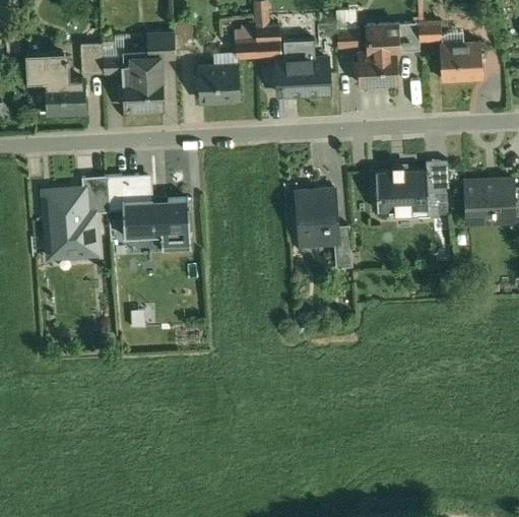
[(191,23),(173,24),(174,37),(174,53),(192,52),(191,23)]
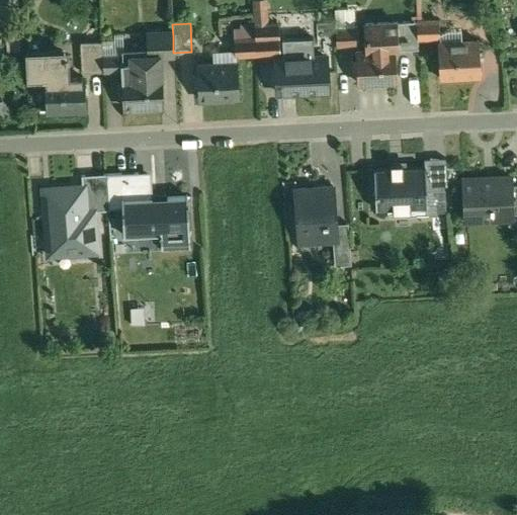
[(438,43),(437,24),(415,25),(416,43),(438,43)]
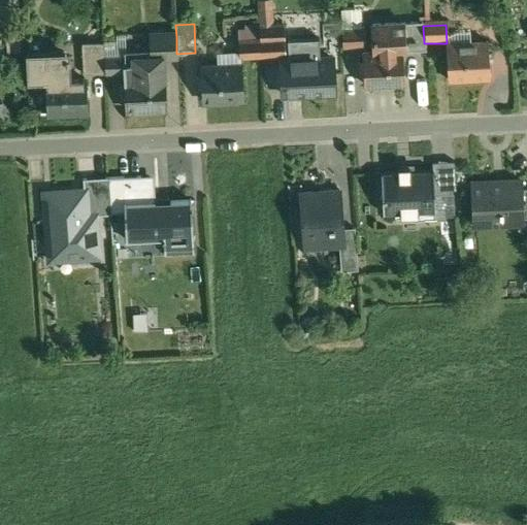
[(423,26),(403,27),(405,56),(425,55),(424,43),(423,26)]
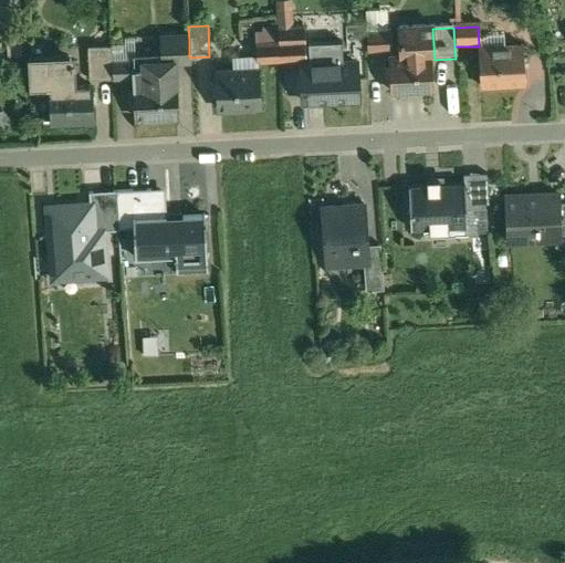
[(432,29),(398,31),(399,60),(389,60),(390,95),(431,93),(429,60),(435,60),(432,29)]
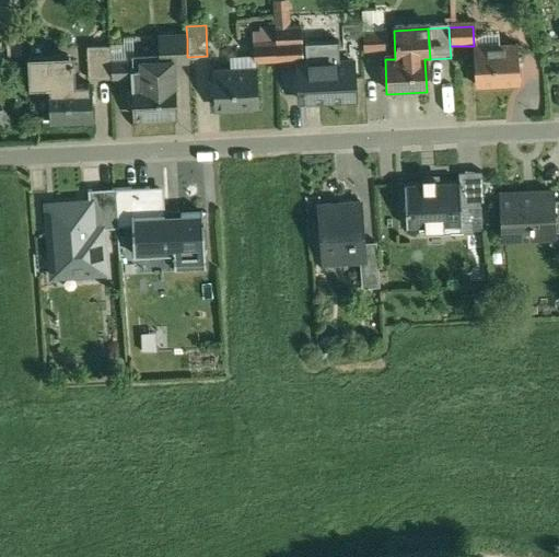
[(299,30),(274,31),(275,46),(276,62),(299,61),(298,46),(300,46),(299,30)]
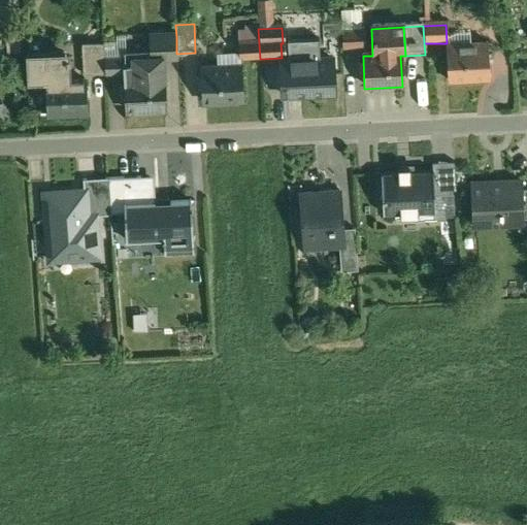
[(363,31),(341,32),(342,52),(364,50),(363,31)]
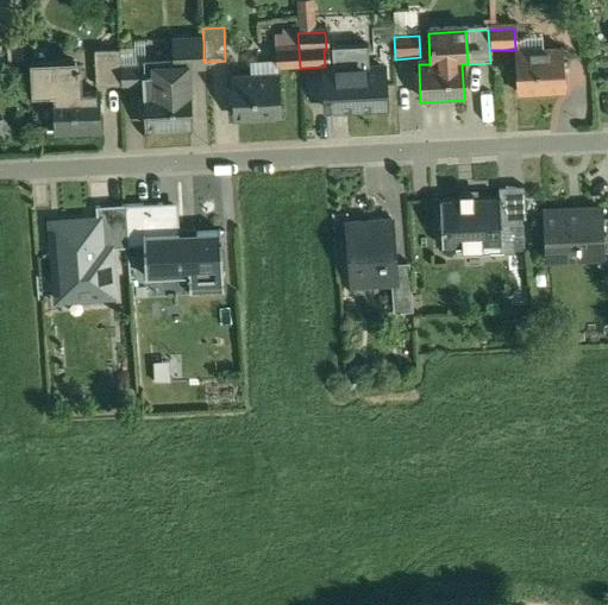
[(204,43),(171,44),(173,69),(187,69),(187,70),(205,69),(204,62),(204,43)]
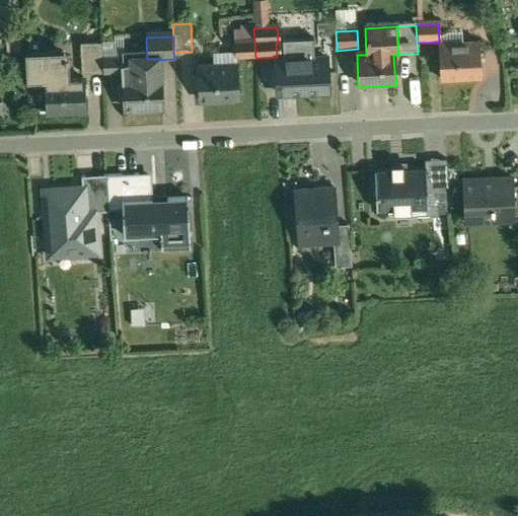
[(254,43),(234,45),(234,59),(255,58),(254,43)]
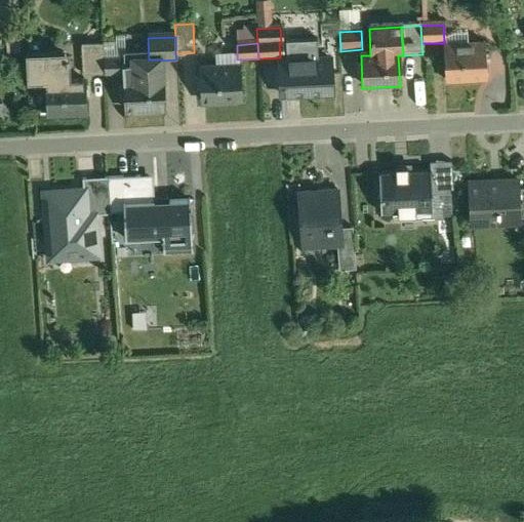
[(102,46),(81,46),(82,76),(104,76),(103,59),(102,46)]
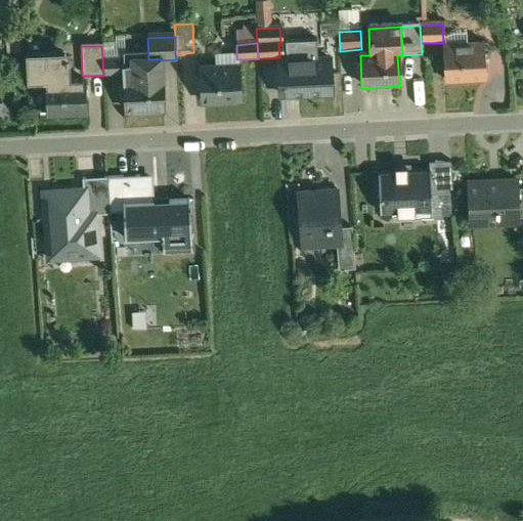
[(481,46),(443,48),(445,82),(482,81),(481,46)]
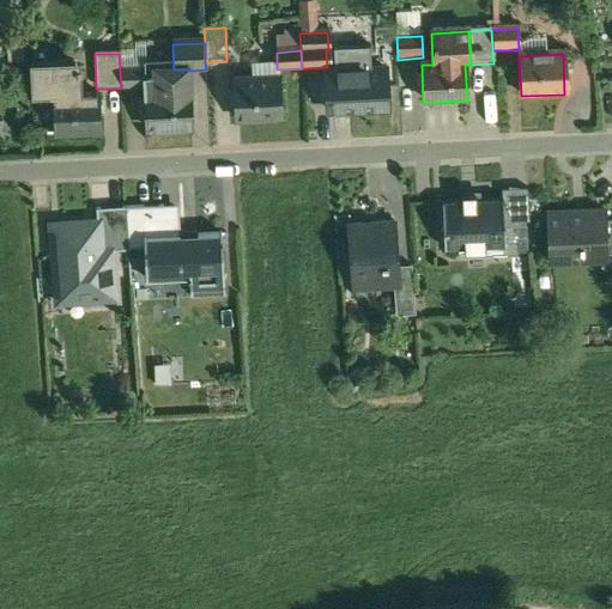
[(80,69),(32,72),(34,99),(54,99),(56,136),(100,134),(97,95),(82,96),(80,69)]
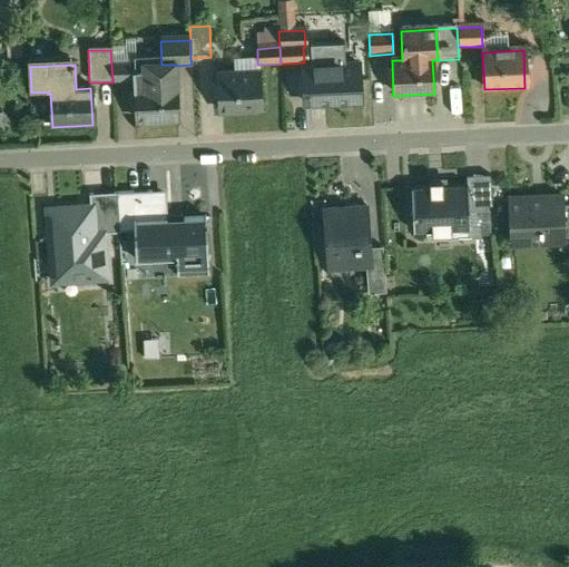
[(135,65),(111,65),(113,82),(135,81),(134,66),(135,66),(135,65)]
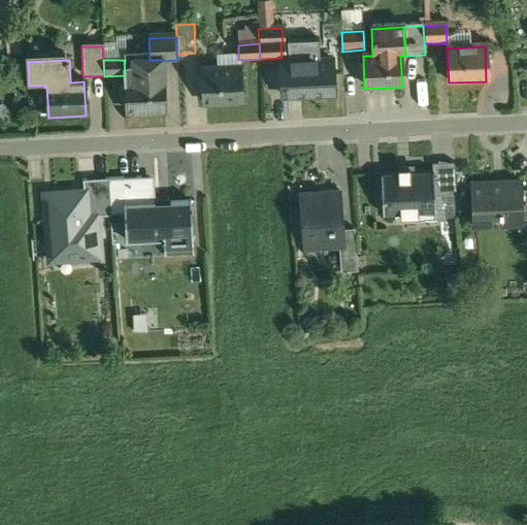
[(162,61),(162,60),(150,60),(125,61),(124,61),(125,75),(126,113),(164,112),(162,61)]
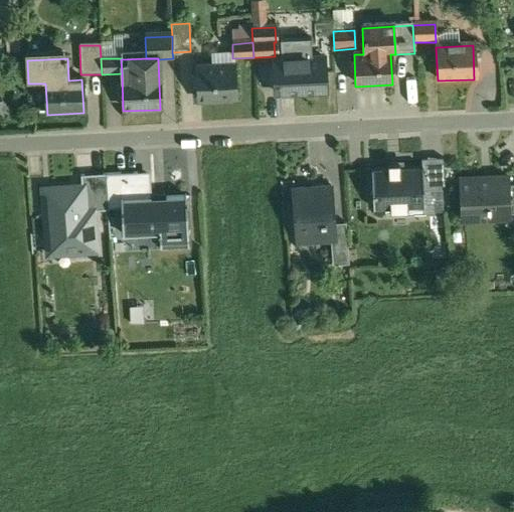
[(323,59),(275,62),(277,95),(325,92),(323,59)]
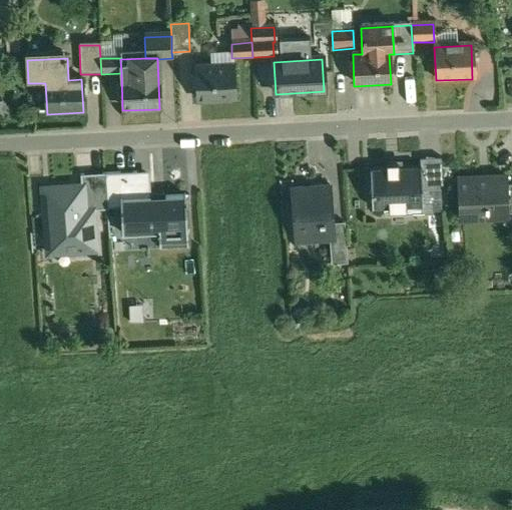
[(232,66),(194,69),(196,102),(234,100),(232,66)]
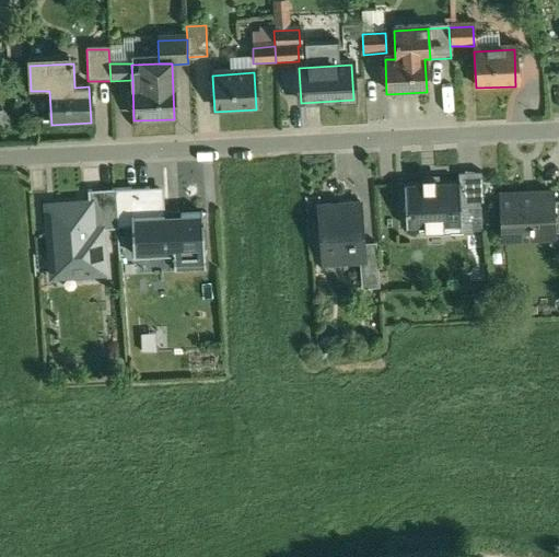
[(421,181),(421,186),(403,187),(405,231),(423,230),(423,234),(443,233),(443,229),(461,228),(461,227),(459,184),(434,185),(434,182),(424,183),(424,181),(421,181)]
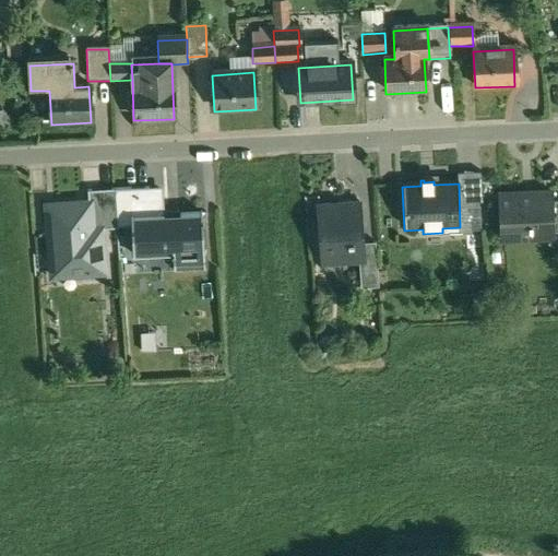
[(114,192),(86,193),(87,206),(97,205),(99,233),(117,232),(114,192)]
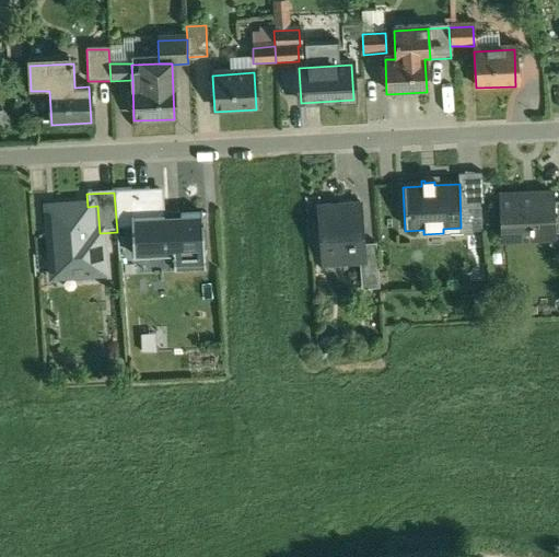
[(552,196),(499,199),(501,243),(554,241),(554,238),(552,205),(552,196)]
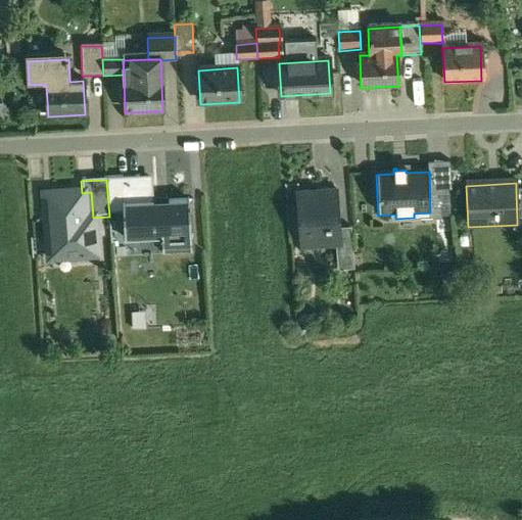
[(82,193),(43,196),(47,240),(56,239),(57,261),(96,257),(93,218),(91,192),(82,193)]
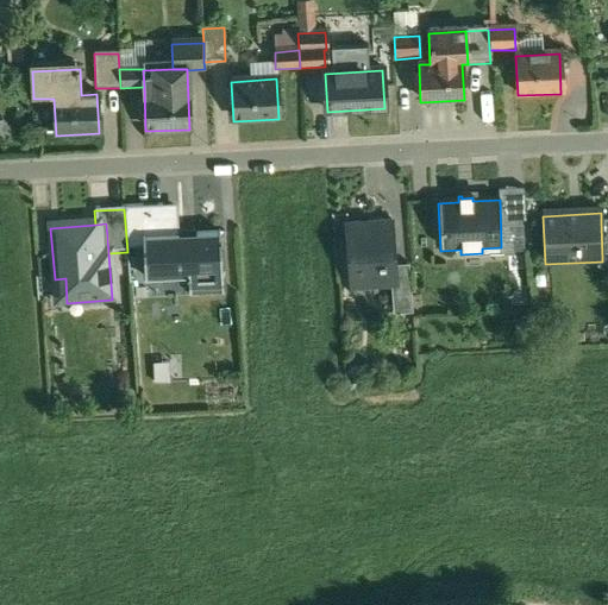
[(390,224),(345,227),(350,283),(374,281),(374,288),(390,287),(395,287),(394,268),(390,224)]
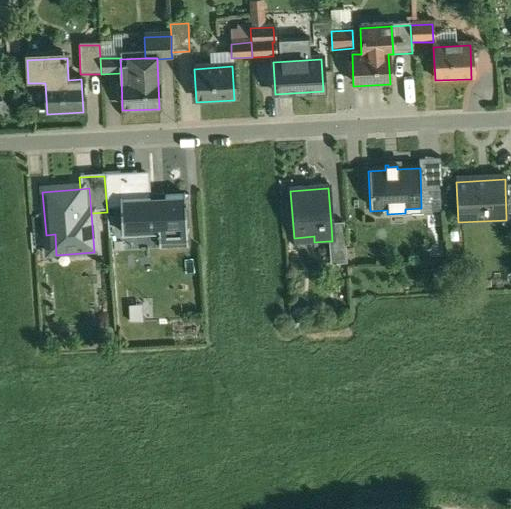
[(183,198),(119,201),(121,237),(123,237),(123,236),(157,234),(157,236),(158,236),(158,251),(187,250),(184,197),(183,197),(183,198)]
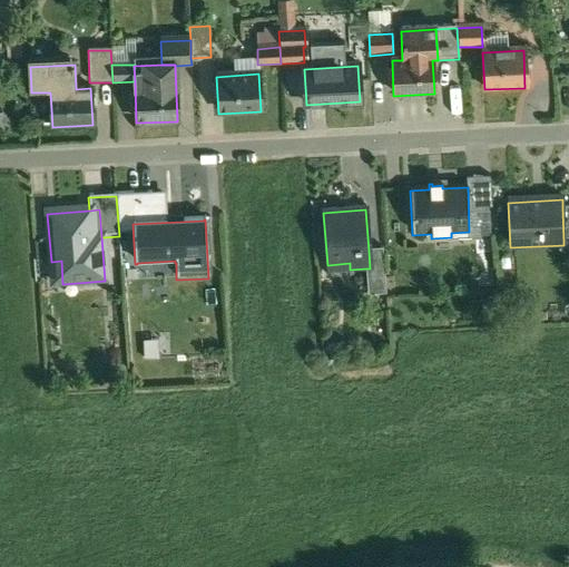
[(382,250),(369,251),(370,269),(365,269),(366,282),(384,281),(382,250)]
